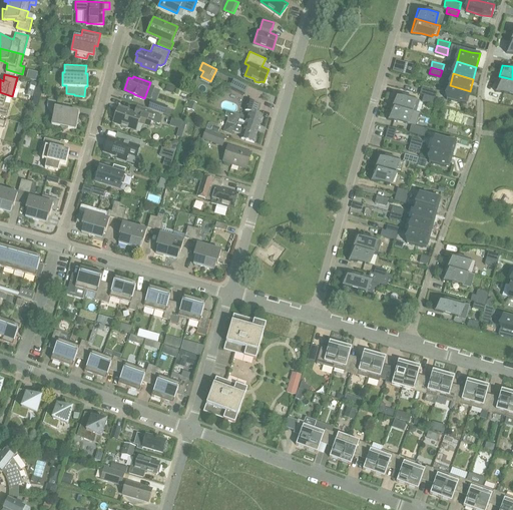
[(512,79),(499,76),(495,89),(504,90),(512,92),(512,79)]
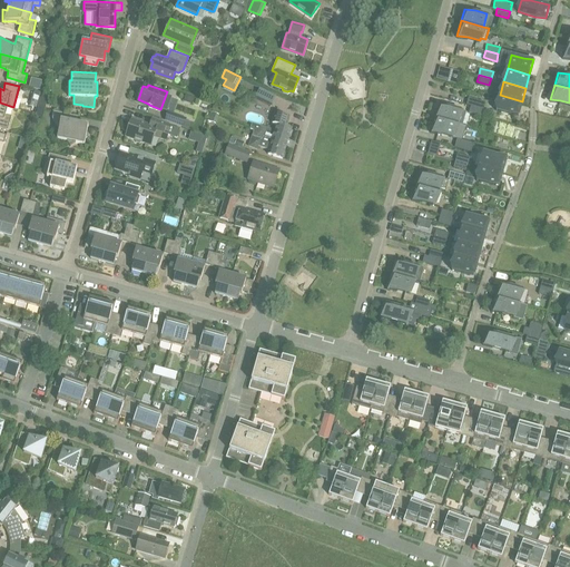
[(183,98),(192,101),(195,95),(186,91),(183,98)]
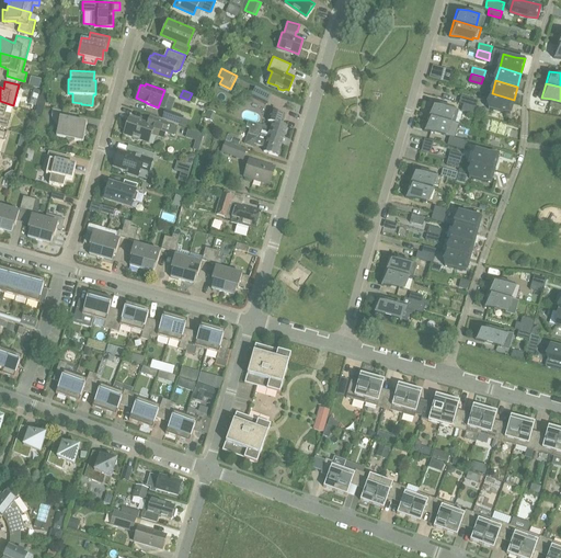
[(459,101),(462,102),(476,105),(478,99),(460,93),(459,101)]
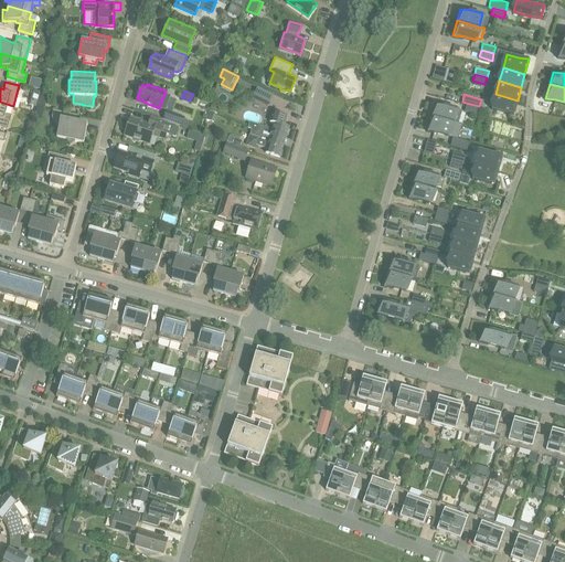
[(518,101),(496,94),(491,107),(503,110),(514,113),(518,101)]
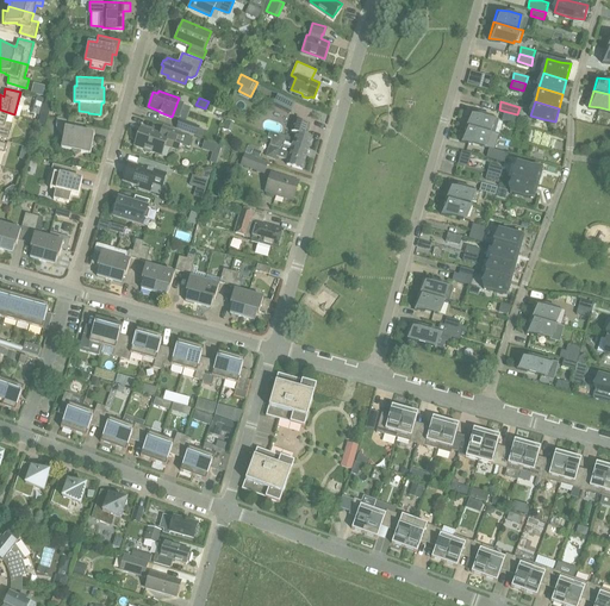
[(0,133),(8,137),(12,122),(6,120),(7,113),(14,114),(0,110),(0,133)]
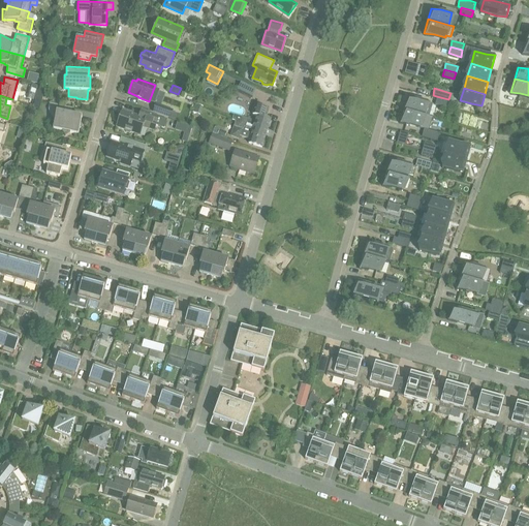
[(428,114),(432,101),(416,97),(406,96),(403,106),(428,114)]
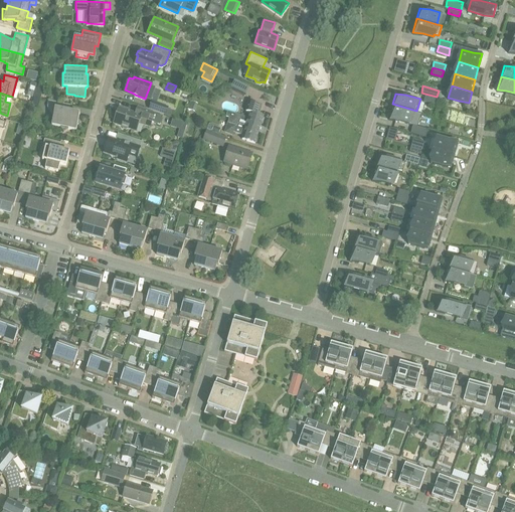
[(437,97),(424,94),(423,100),(435,103),(437,97)]
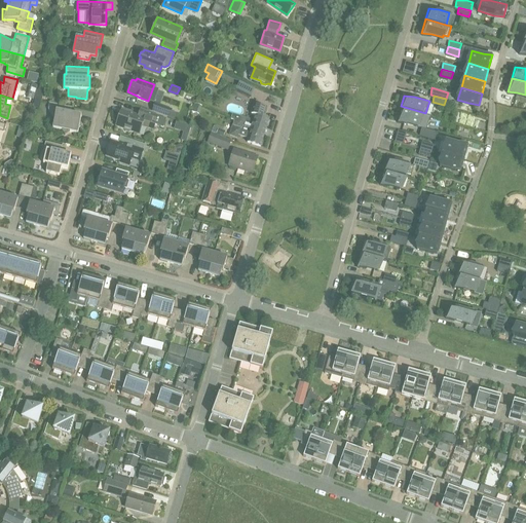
[(54,117),(52,126),(78,132),(81,114),(71,112),(72,105),(49,100),(48,107),(54,117)]
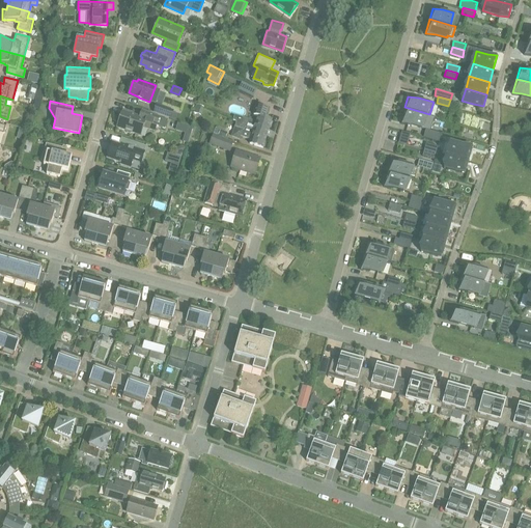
[(157,103),(155,110),(170,116),(172,108),(157,103)]
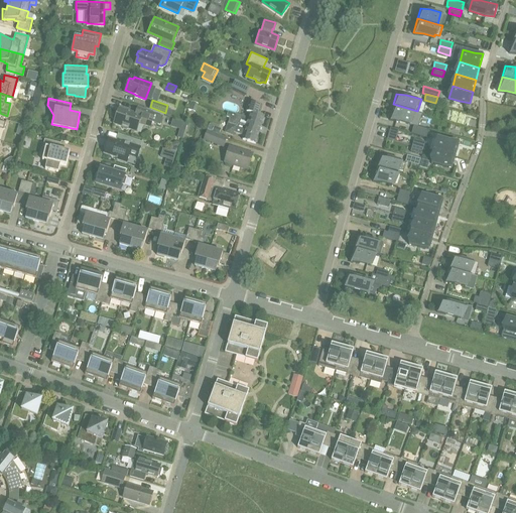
[(251,111),(248,119),(243,117),(241,122),(259,128),(262,121),(263,122),(264,117),(263,117),(264,115),(258,113),(261,105),(259,104),(260,103),(255,101),(255,103),(248,101),(246,109),(251,111)]
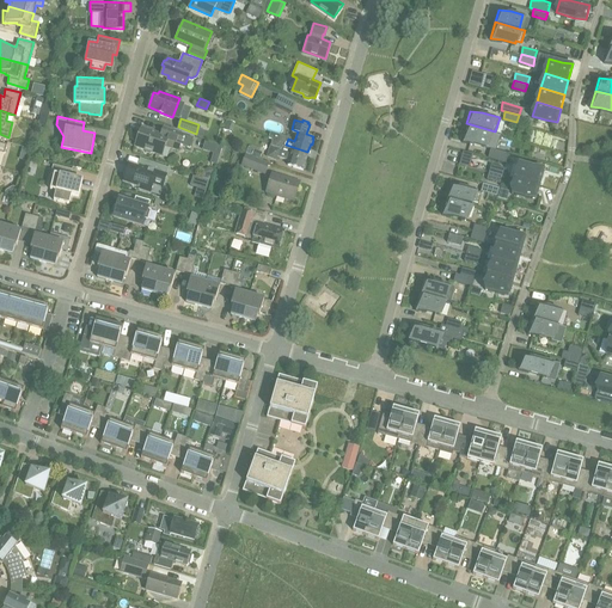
[(487,145),(490,146),(496,147),(500,133),(495,131),(466,123),(463,140),(473,141),(487,145)]
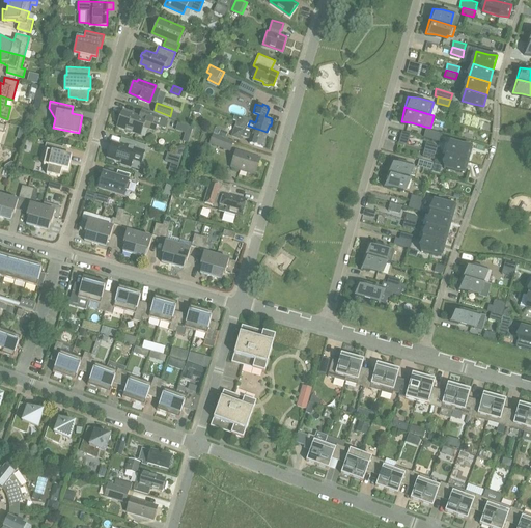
[(165,126),(168,117),(142,109),(140,115),(123,109),(117,126),(140,133),(143,124),(155,128),(156,122),(165,126)]
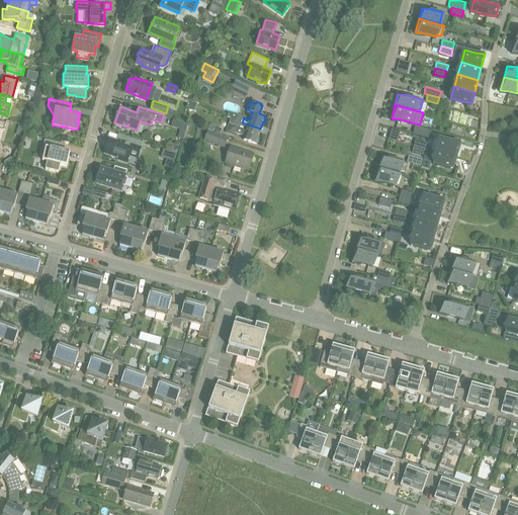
[(260,129),(242,122),(239,121),(240,119),(231,116),(229,120),(226,132),(235,135),(236,131),(245,134),(243,138),(256,142),(257,141),(258,141),(259,136),(258,136),(260,129)]
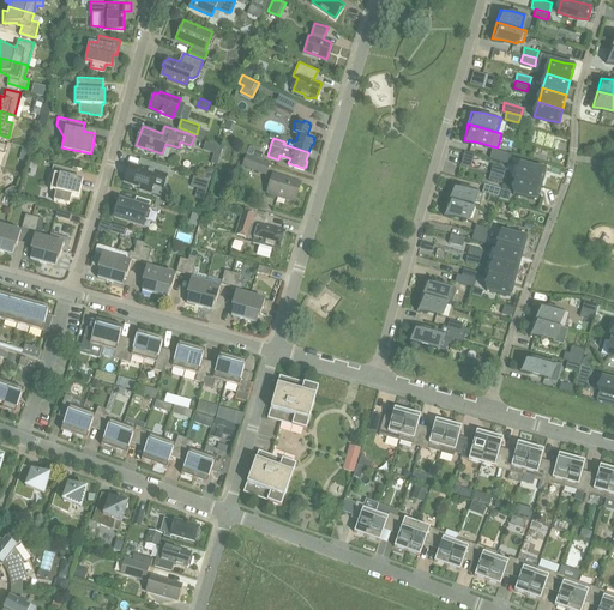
[(265,151),(256,148),(250,145),(247,152),(253,153),(263,157),(265,151)]
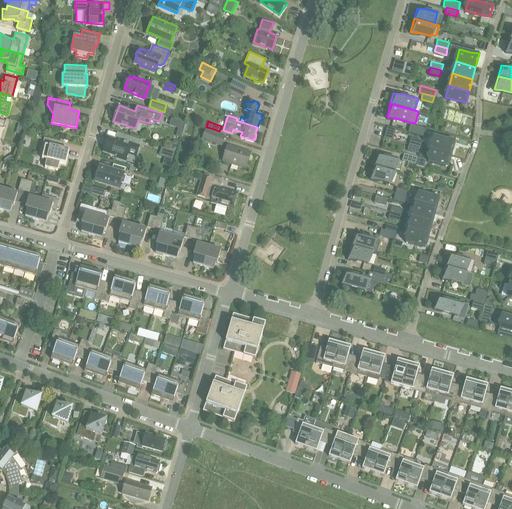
[(410,122),(408,130),(423,135),(426,126),(415,123),(410,122)]
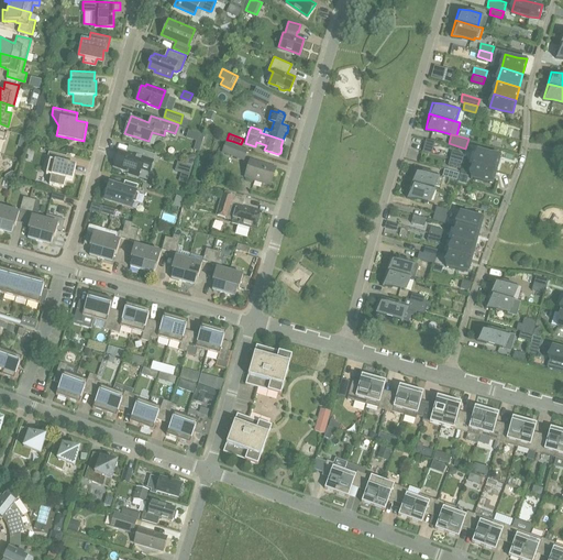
[(221,153),(243,161),(247,150),(225,141),(221,153)]
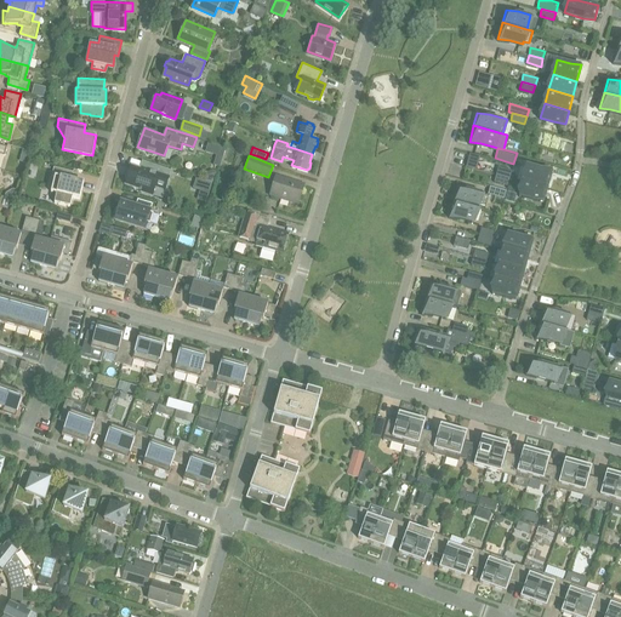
[(131,166),(129,166),(125,175),(127,175),(125,182),(142,188),(141,189),(152,193),(155,184),(165,188),(169,175),(170,169),(152,163),(149,170),(131,164),(131,166)]
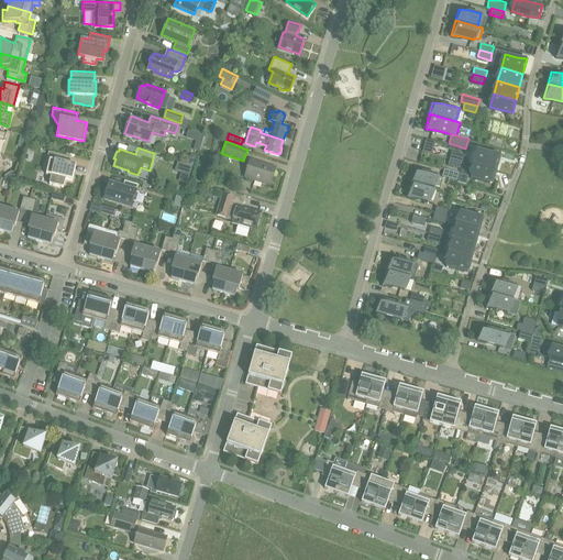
[(65,161),(66,154),(48,150),(47,157),(50,158),(46,173),(52,174),(50,182),(64,186),(65,177),(73,178),(76,164),(65,161)]
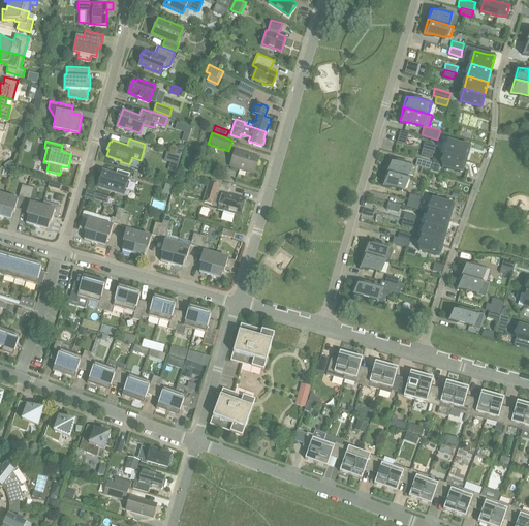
[(424,141),(423,147),(434,150),(436,144),(424,141)]
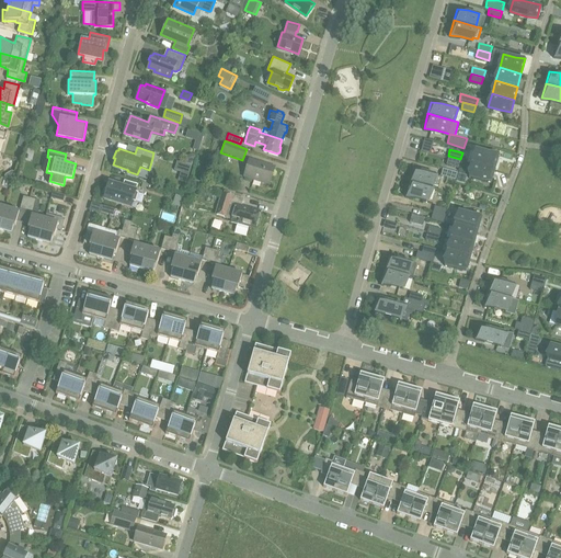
[(477,149),(472,162),(494,169),(499,154),(488,152),(477,149)]
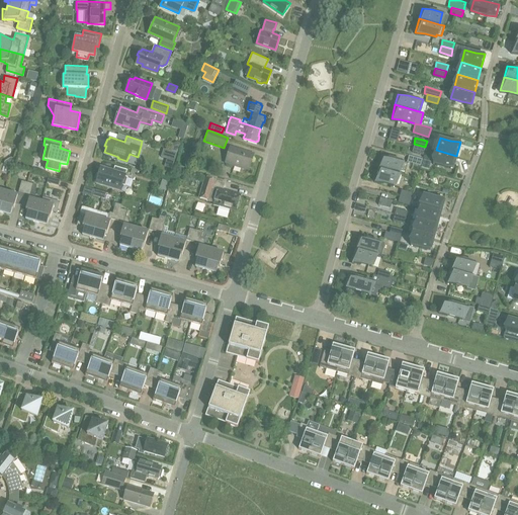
[(425,147),(414,144),(412,150),(424,153),(425,147)]
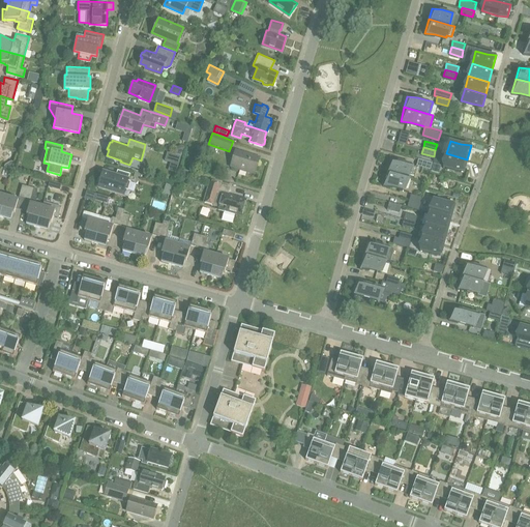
[(231,165),(254,172),(259,155),(236,148),(231,165)]
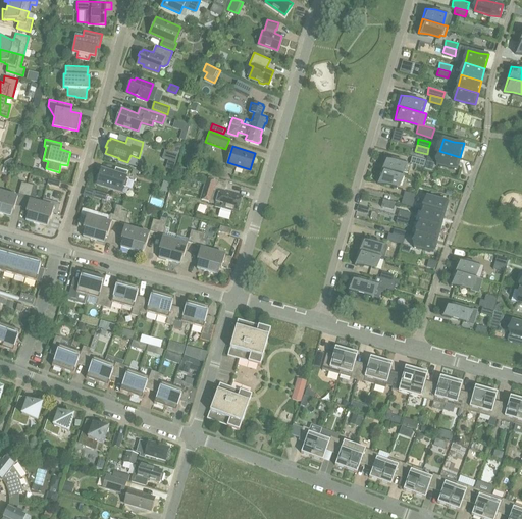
[(178,153),(173,151),(170,159),(176,161),(178,153)]
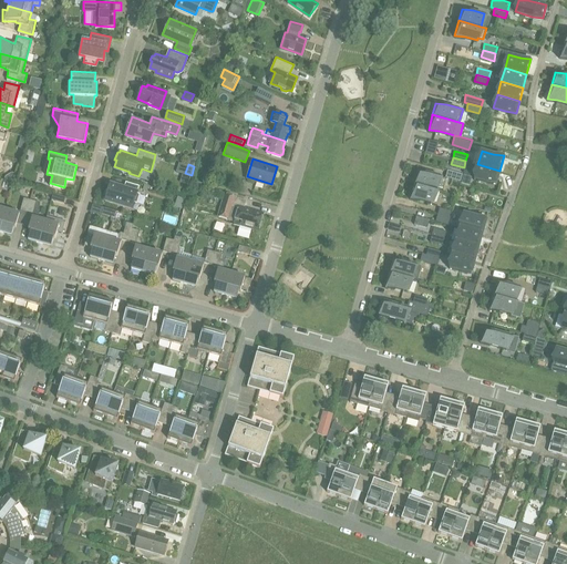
[(500,171),(477,164),(474,177),(486,181),(496,183),(500,171)]
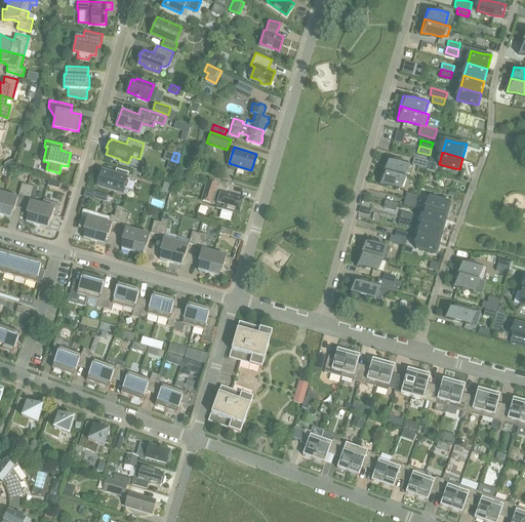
[(414,156),(412,162),(427,166),(428,160),(414,156)]
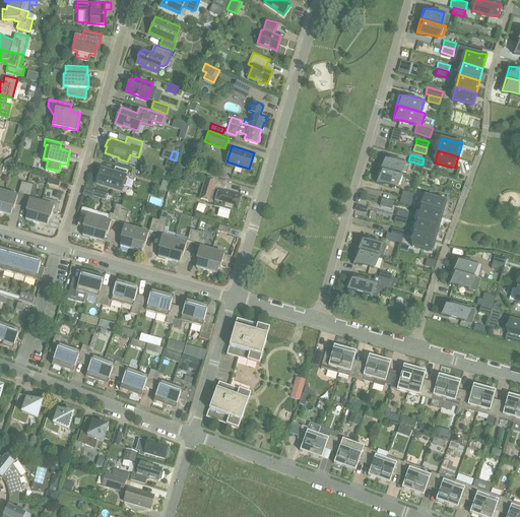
[(379,167),(399,173),(403,159),(392,156),(382,155),(379,167)]
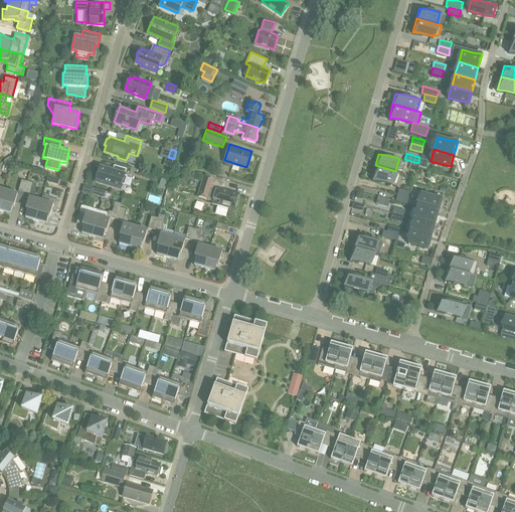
[(190,166),(176,162),(174,167),(189,171),(190,166)]
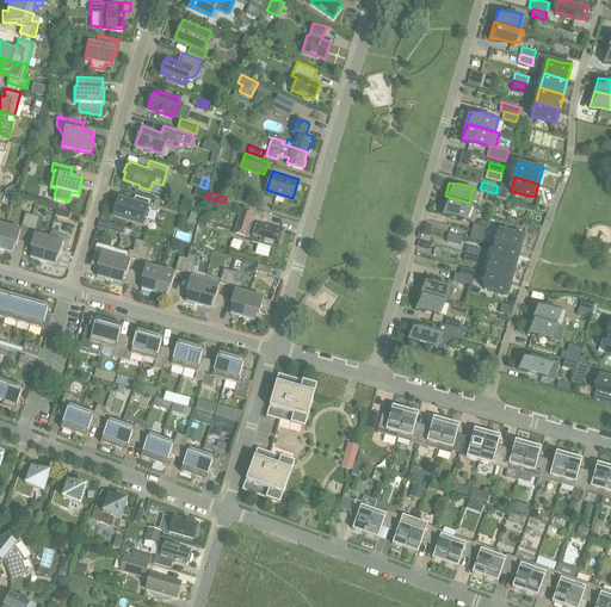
[(113,215),(142,223),(144,215),(147,216),(150,206),(147,206),(148,205),(147,205),(149,198),(135,194),(134,200),(118,197),(117,203),(113,203),(111,211),(113,212),(113,215)]
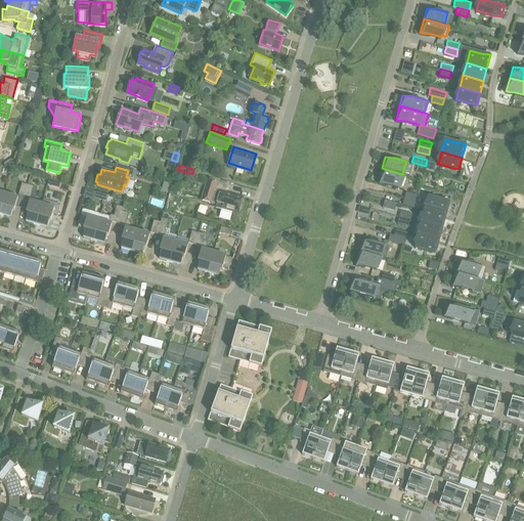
[(399,186),(402,174),(382,168),(379,182),(388,183),(399,186)]
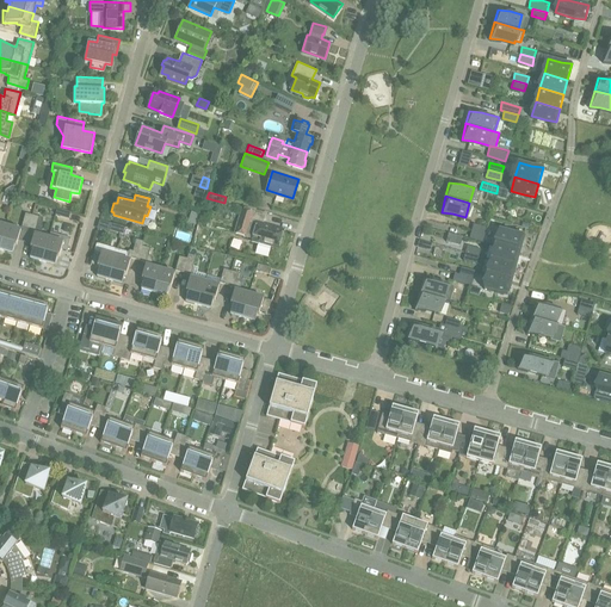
[(57,206),(55,214),(69,217),(71,210),(57,206)]
